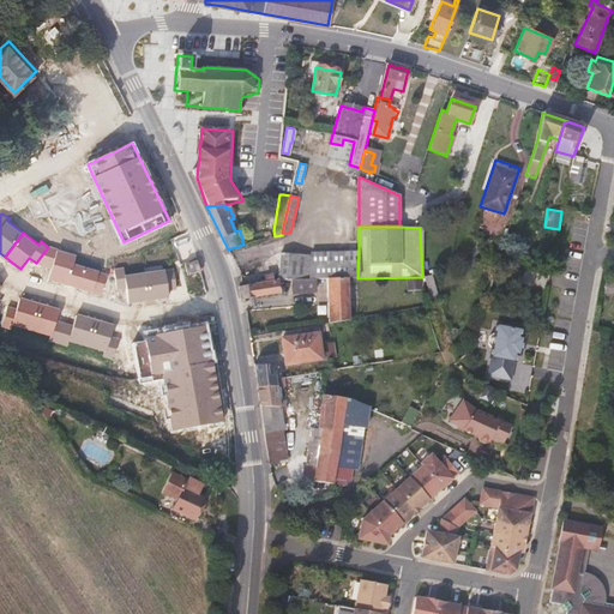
[(77,256),(48,247),(36,263),(54,268),(49,280),(60,283),(67,286),(74,264),(77,256)]
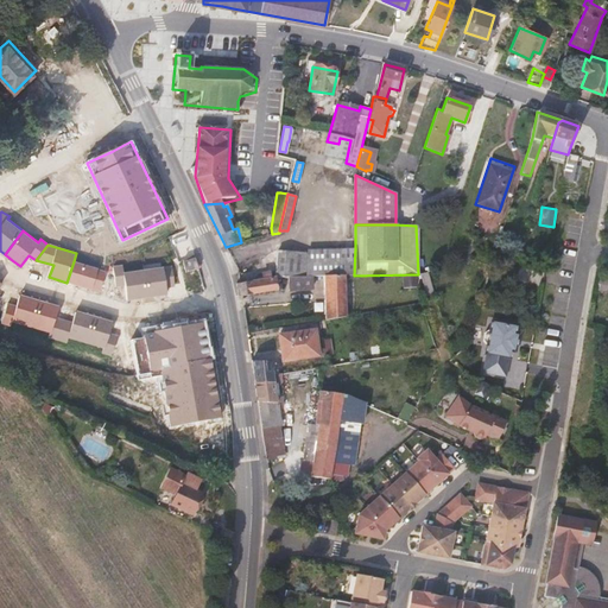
[(354,276),(355,248),(306,249),(306,253),(305,276),(324,276),(344,276),(354,276)]
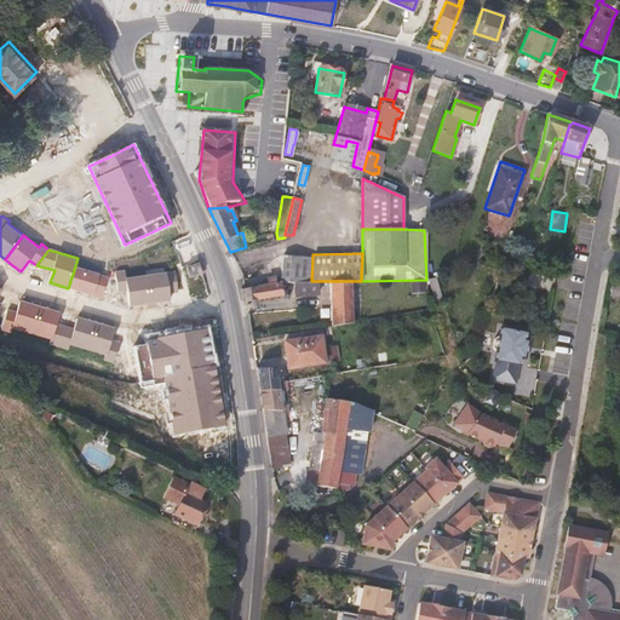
[(311,281),(313,258),(282,256),(281,282),(311,281)]
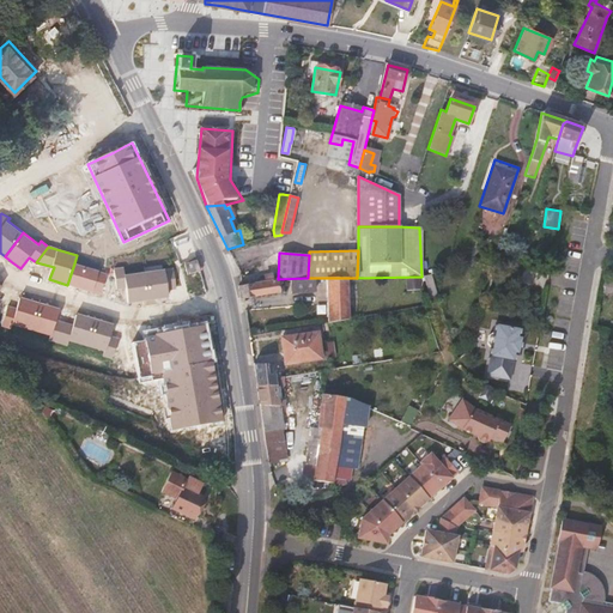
[(108,273),(74,263),(67,285),(86,291),(102,295),(108,273)]
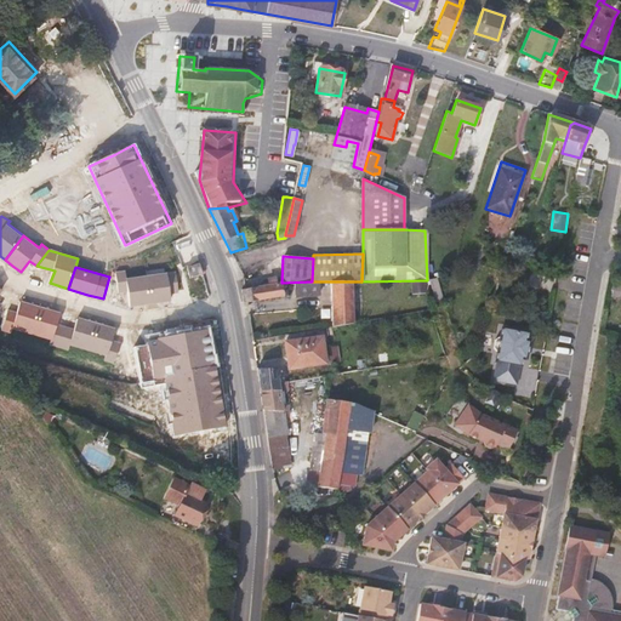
[(147,275),(151,305),(163,302),(170,302),(170,292),(178,291),(176,272),(147,275)]
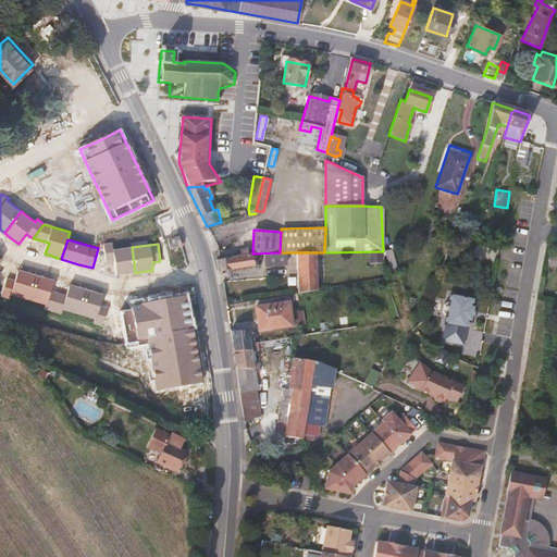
[(114,245),(106,246),(108,263),(115,262),(118,275),(127,273),(135,273),(132,247),(114,249),(114,245)]
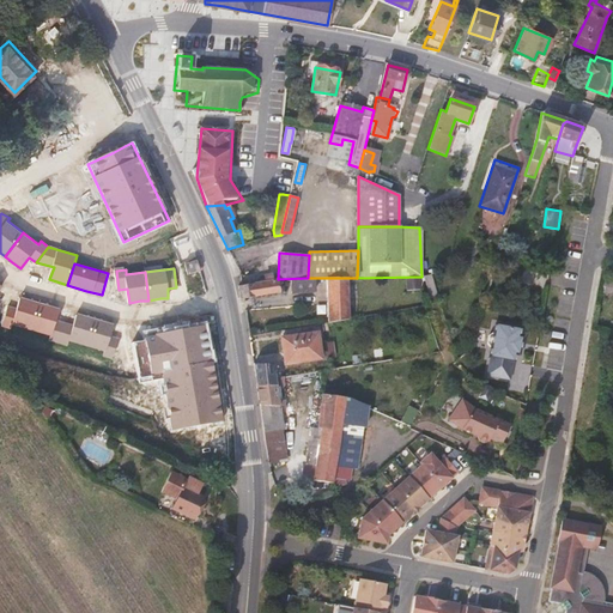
[(280,292),(278,279),(272,279),(272,274),(262,275),(263,280),(238,285),(241,299),(244,299),(280,292)]
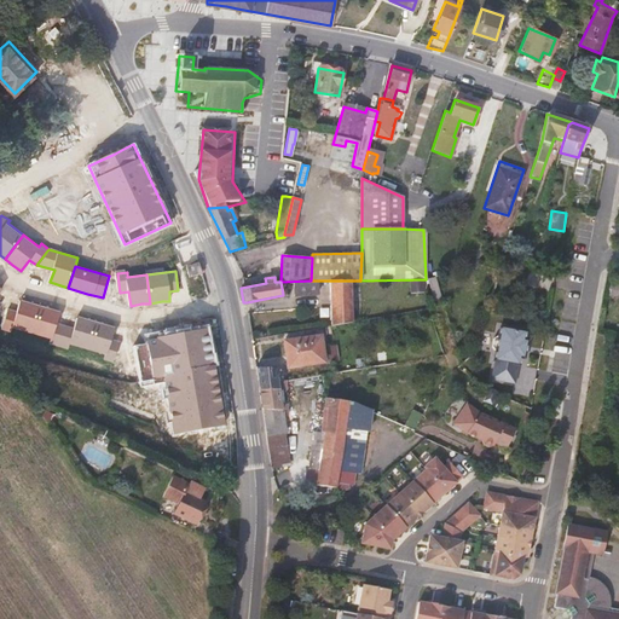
[(441,298),(437,278),(428,279),(435,301),(440,300),(441,298)]
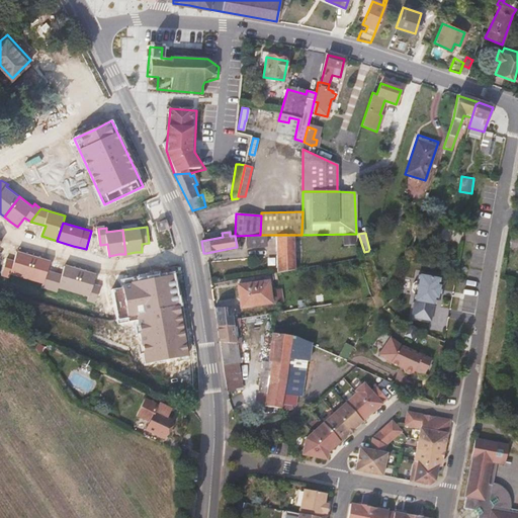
[(294,269),(293,235),(276,235),(276,272),(294,269)]
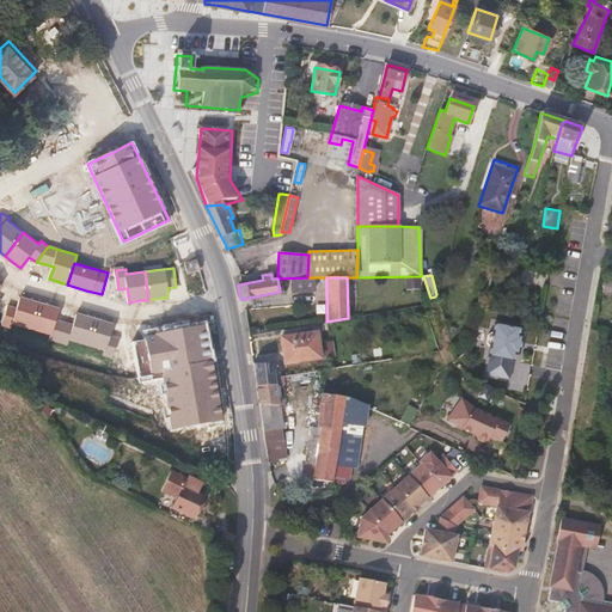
[(611,293),(611,280),(603,279),(600,291),(611,293)]
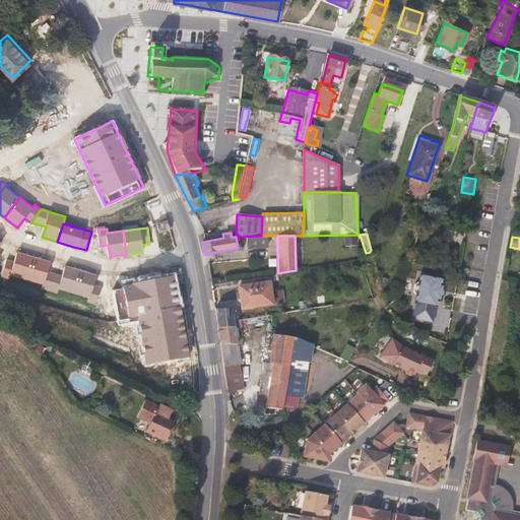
[(6,261),(2,277),(9,279),(10,275),(27,279),(34,257),(26,254),(17,252),(14,263),(6,261)]
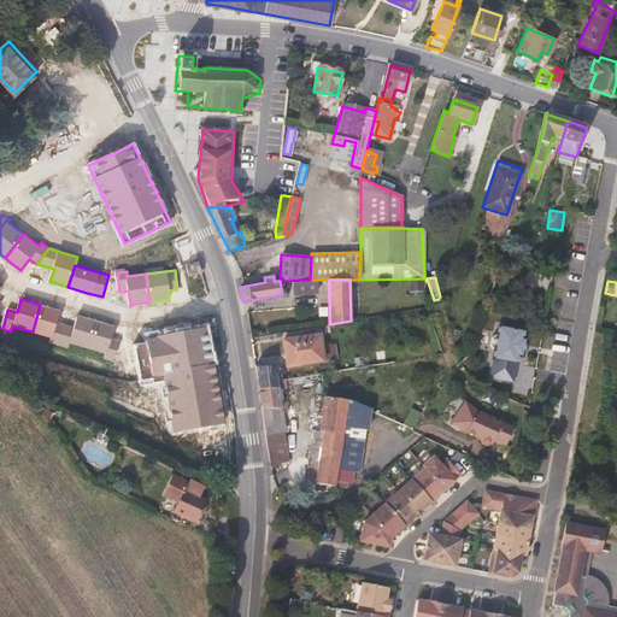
[(51,342),(59,345),(65,325),(57,323),(60,310),(51,307),(40,305),(33,331),(52,338),(51,342)]
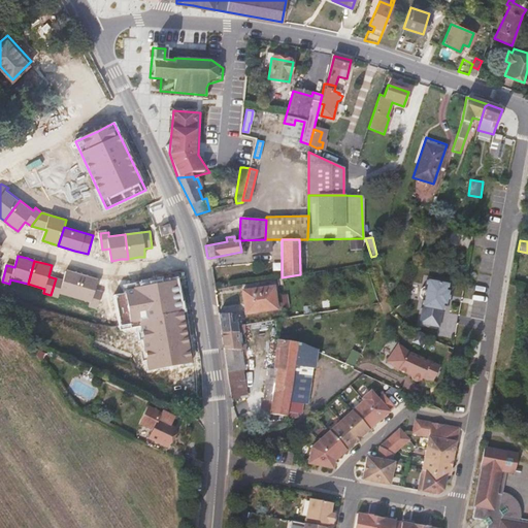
[(56,278),(51,295),(59,298),(60,294),(76,298),(84,274),(75,272),(66,270),(63,281),(56,278)]
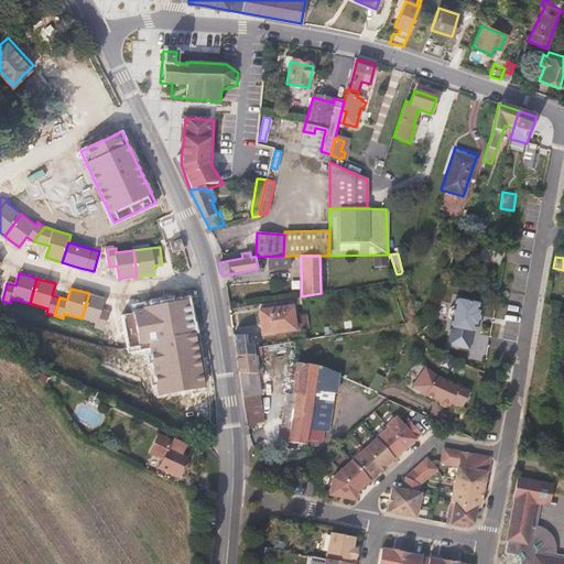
[(98,328),(107,331),(111,313),(104,311),(107,299),(100,296),(89,293),(82,318),(99,324),(98,328)]
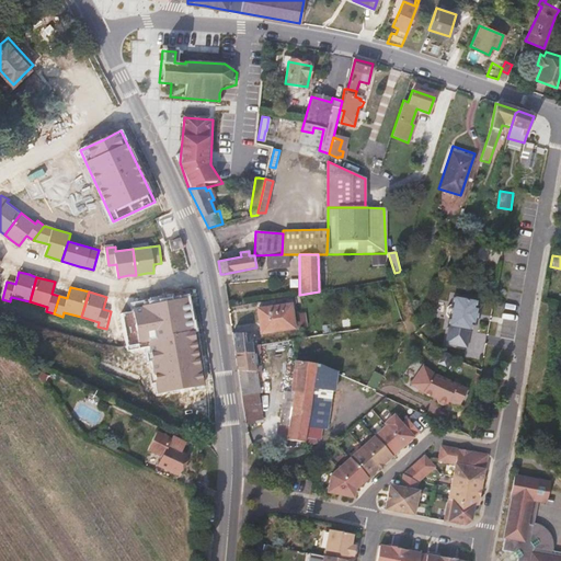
[(158,393),(205,385),(189,295),(165,298),(133,305),(134,310),(123,312),(129,348),(149,345),(158,393)]
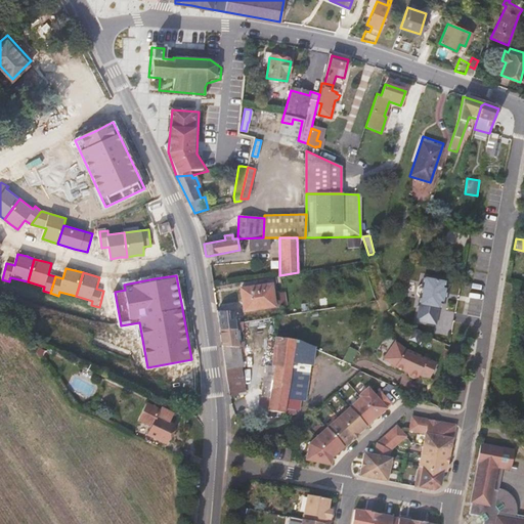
[(444,281),(435,279),(422,277),(413,321),(434,325),(438,311),(439,311),(440,304),(443,305),(446,290),(443,289),(444,281)]
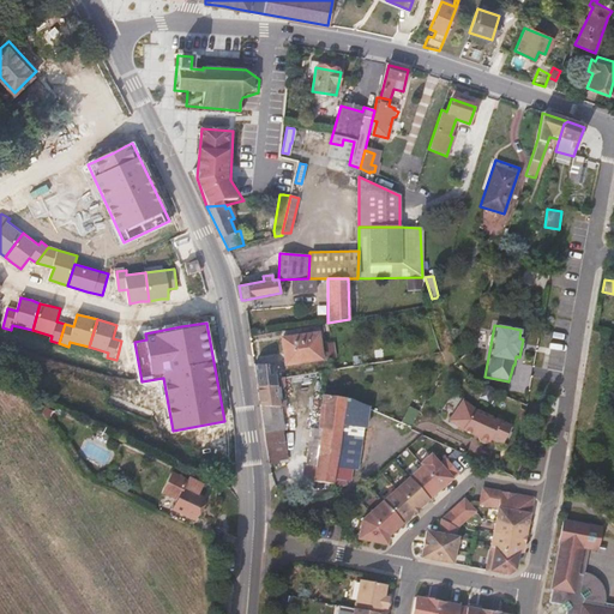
[(320,359),(317,333),(283,338),(287,363),(320,359)]
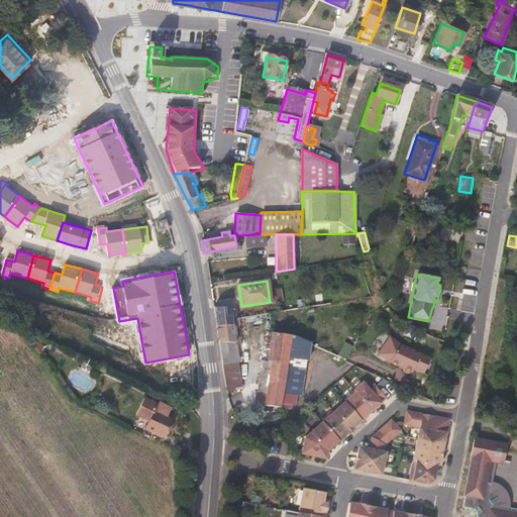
[(225,315),(224,305),(214,307),(215,315),(216,324),(233,323),(232,317),(232,315),(225,315)]
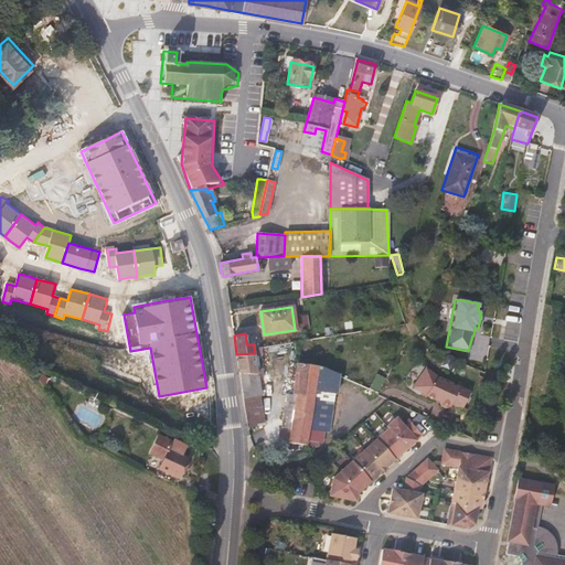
[(240,374),(258,373),(264,373),(264,368),(257,369),(255,353),(236,354),(238,365),(240,374)]
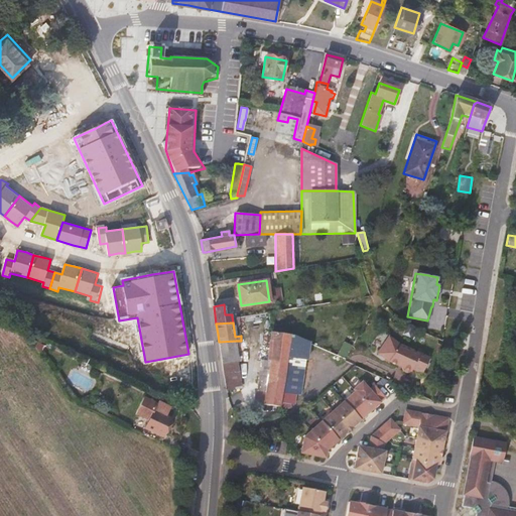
[(280,402),(290,335),(271,331),(267,360),(261,359),(256,389),(265,390),(263,404),(279,407),(280,402)]
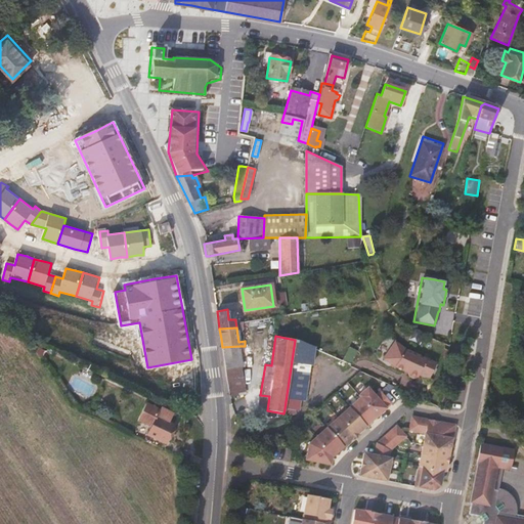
[(308,401),(315,348),(295,340),(285,408),(301,410),(303,400),(308,401)]
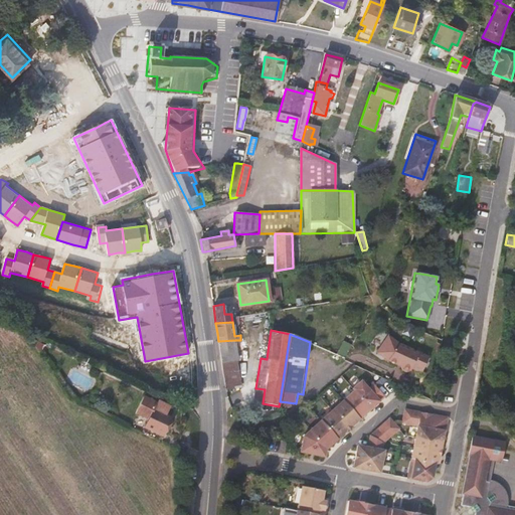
[(404,372),(407,367),(415,353),(399,345),(387,337),(375,352),(388,361),(399,366),(400,369),(404,372)]
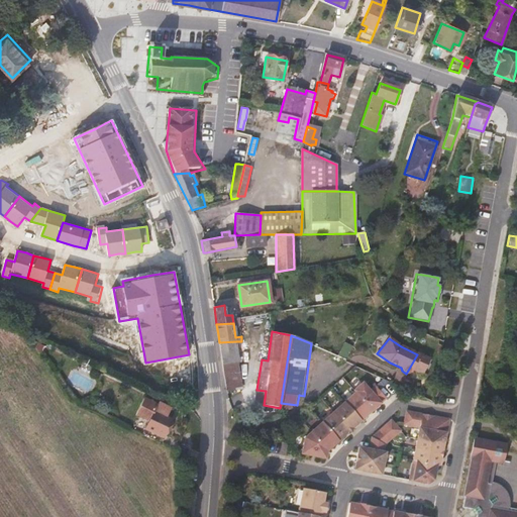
[(60,346),(44,339),(42,343),(58,351),(60,346)]
